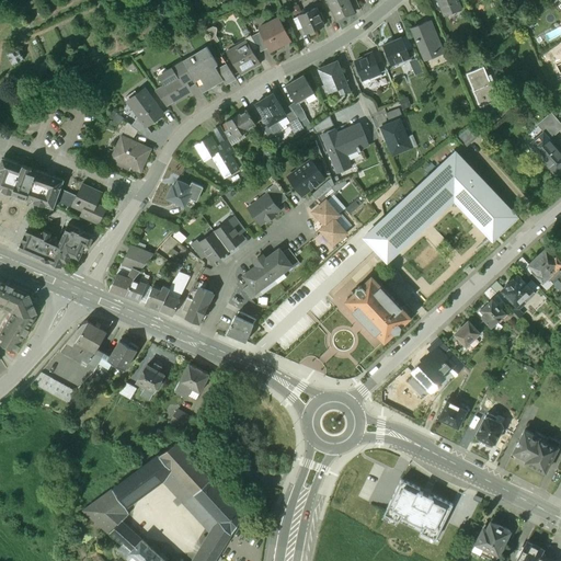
[(348,0),(327,0),(336,20),(346,15),(345,12),(353,8),(348,0)]
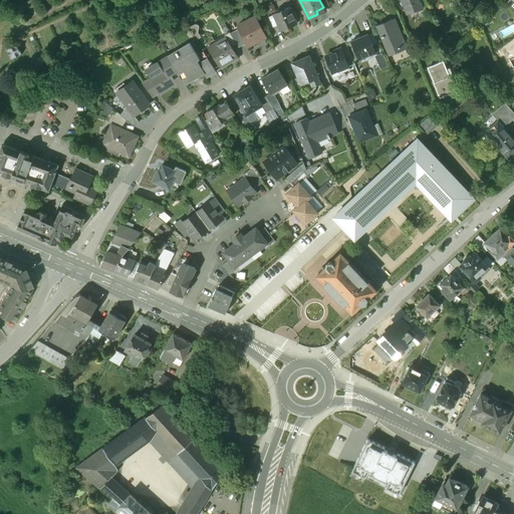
[(419,0),(401,0),(408,15),(423,9),(419,0)]
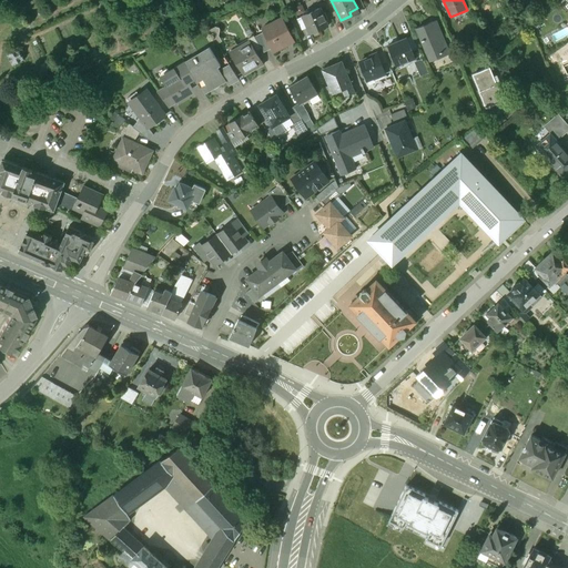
[(327,27),(320,9),(302,17),(303,18),(307,29),(311,34),(327,27)]
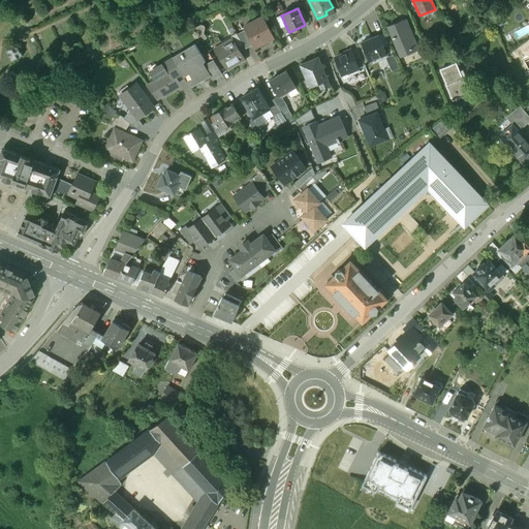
[(392,11),(382,16),(387,27),(389,27),(396,24),(392,11)]
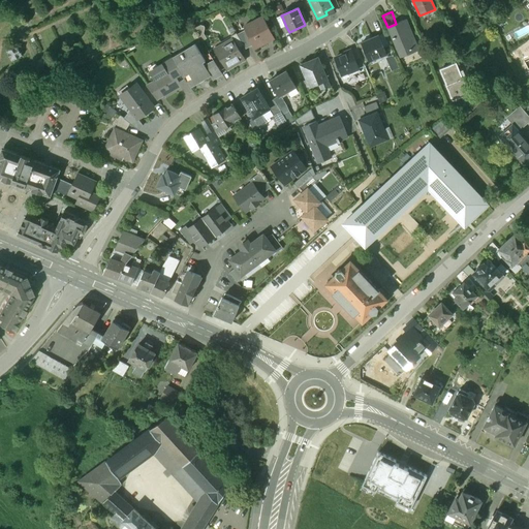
[(282,17),(276,19),(281,29),(286,27),(282,17)]
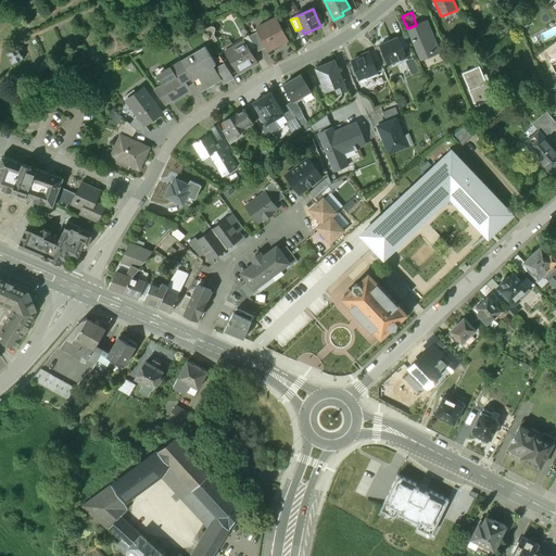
[(287,39),(276,19),(275,19),(265,24),(264,24),(266,27),(258,32),(256,28),(257,33),(263,42),(262,42),(265,49),(267,52),(280,46),(279,43),(287,39)]
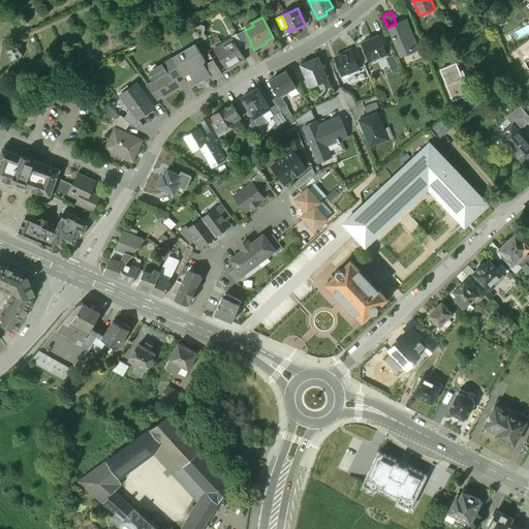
[(396,24),(389,27),(401,57),(417,50),(405,20),(396,24)]
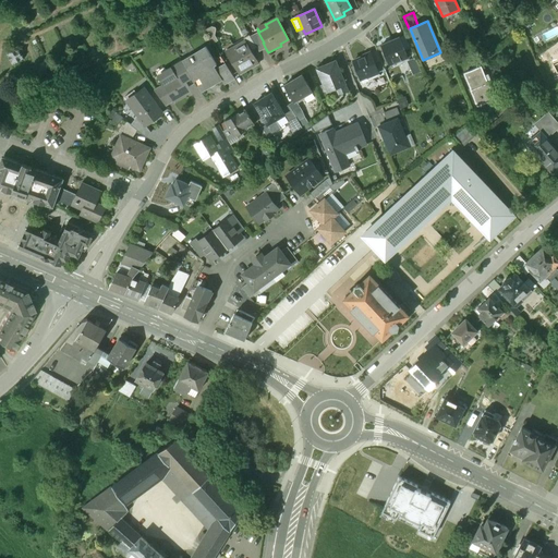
[(258,33),(250,37),(256,47),(259,52),(266,49),(263,43),(264,43),(258,33)]
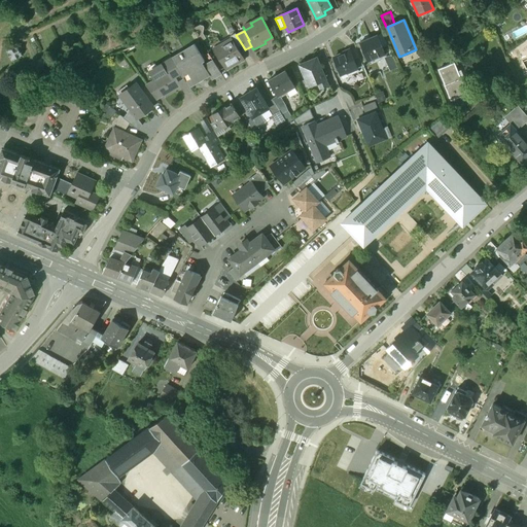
[(236,34),(230,37),(231,39),(232,39),(237,48),(242,44),(236,35),(236,34)]
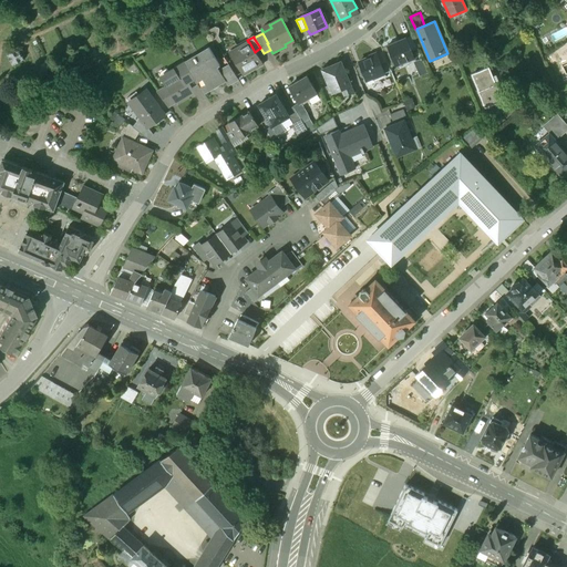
[(418,49),(412,37),(405,39),(411,52),(418,49)]
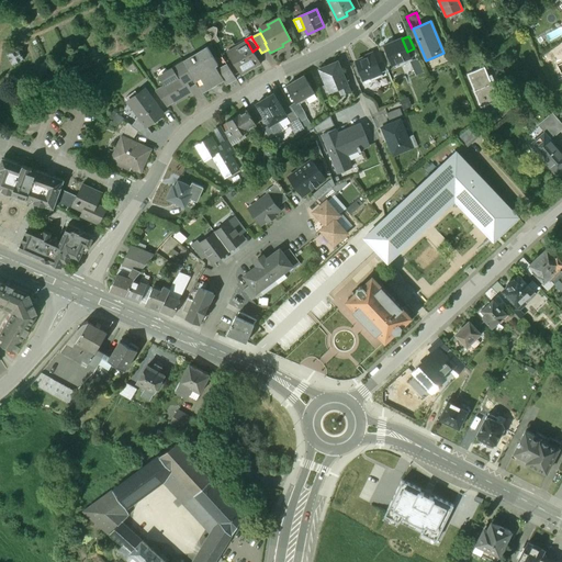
[(402,38),(384,46),(392,66),(411,58),(407,52),(402,38)]
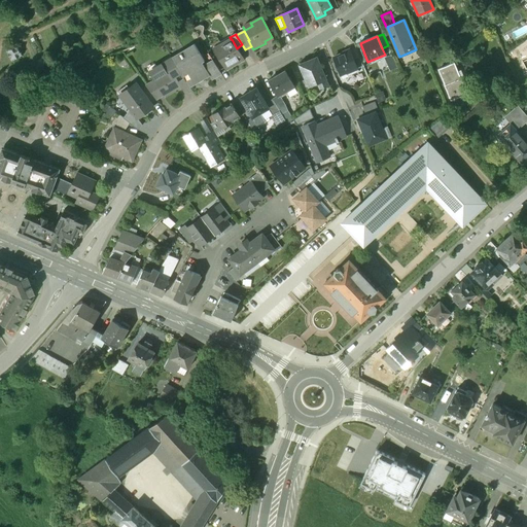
[(231,39),(220,45),(221,46),(213,51),(225,71),(232,67),(231,65),(243,59),(237,48),(232,39),(231,39)]
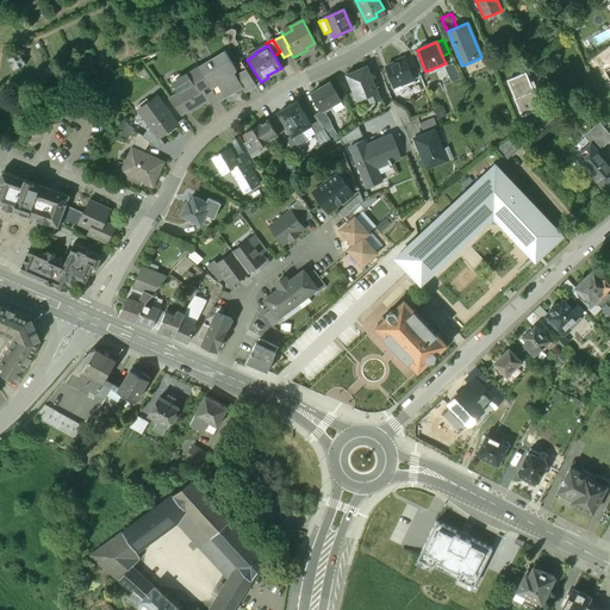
[(29,69),(18,47),(5,54),(7,58),(7,60),(13,72),(14,70),(17,75),(29,69)]
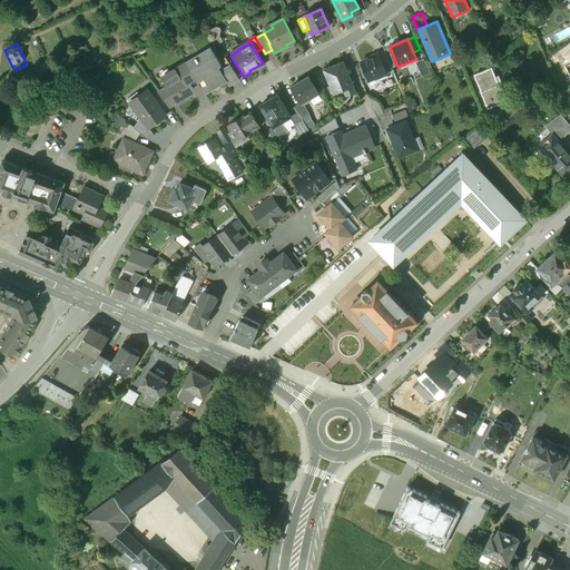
[(220,67),(209,49),(186,62),(196,80),(199,86),(205,96),(226,82),(227,82),(222,75),(218,68),(220,67)]
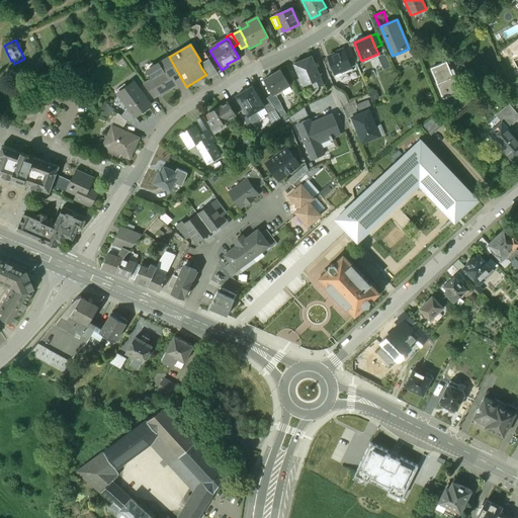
[(349,48),(344,50),(349,61),(354,59),(349,48)]
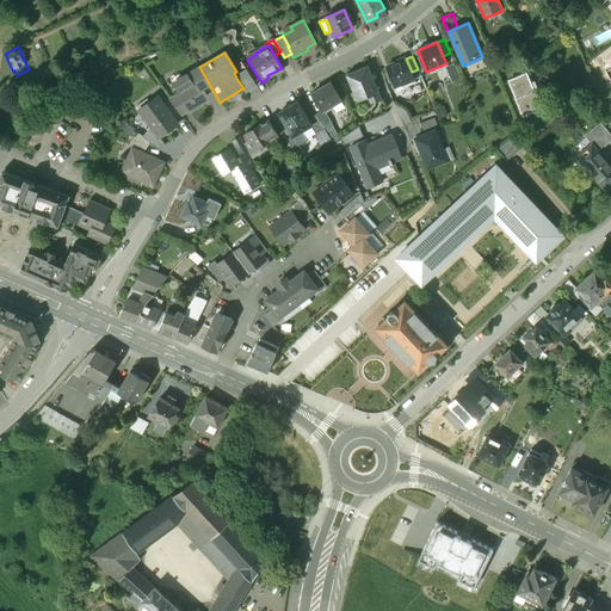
[(406,59),(397,62),(399,63),(387,68),(390,79),(388,80),(389,84),(393,82),(394,87),(401,84),(402,85),(414,80),(412,72),(406,59)]
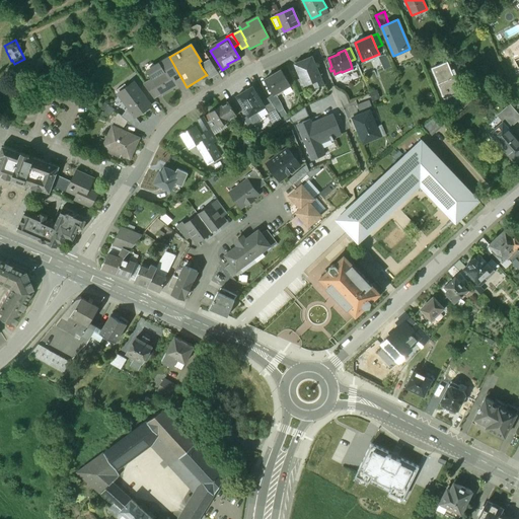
[(391,67),(386,55),(379,58),(385,70),(391,67)]
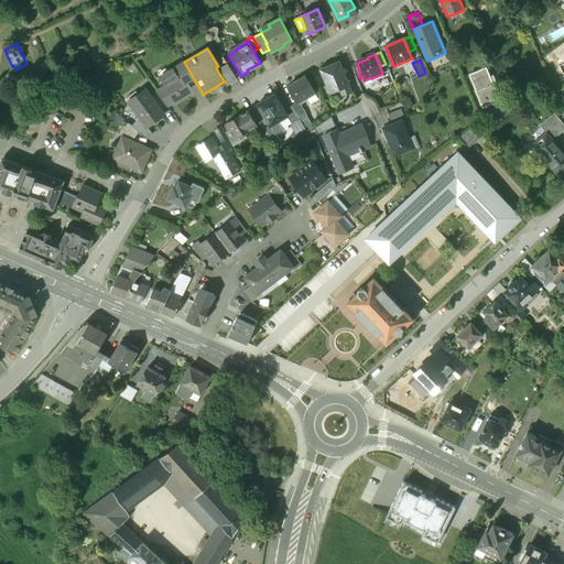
[(184,62),(159,76),(161,80),(161,82),(162,82),(164,86),(174,102),(193,91),(191,88),(192,88),(188,83),(194,79),(184,62)]
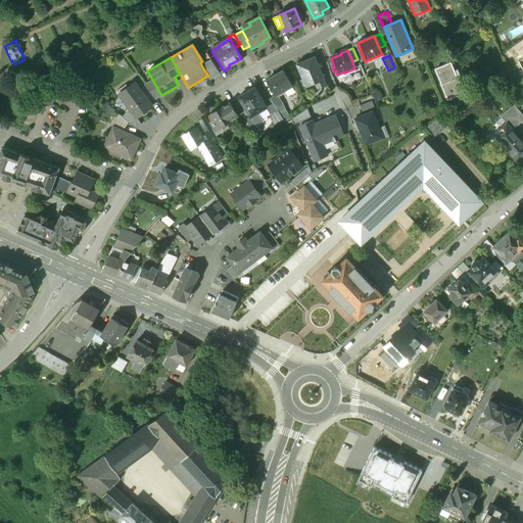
[(314,58),(297,65),(303,80),(306,88),(316,84),(318,90),(326,87),(314,58)]
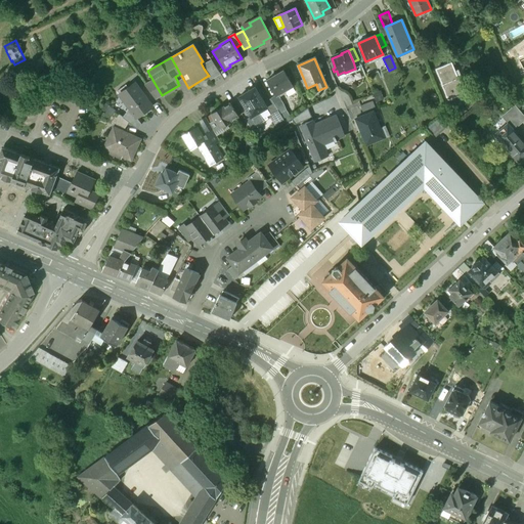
[(213,62),(204,69),(209,76),(208,76),(210,81),(220,75),(213,62)]
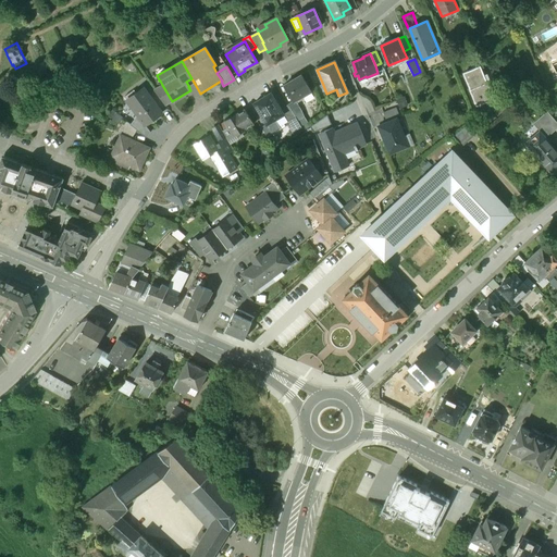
[(481,66),(466,72),(472,89),(470,89),(477,107),(495,99),(487,83),(481,66)]
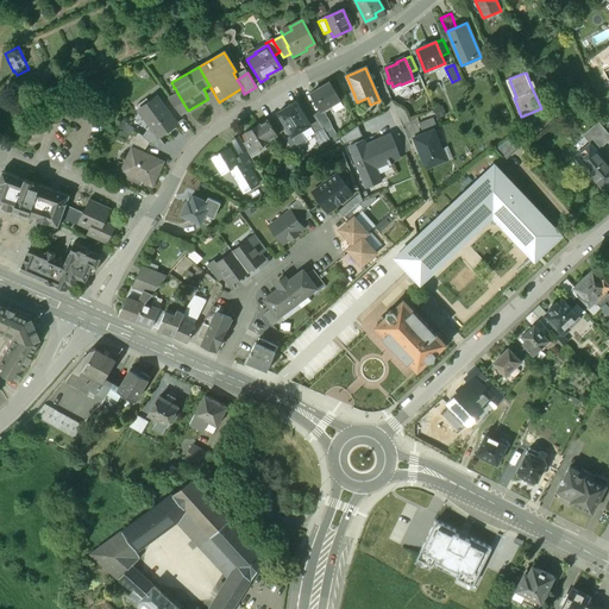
[(330,83),(311,94),(321,113),(340,101),(330,83)]
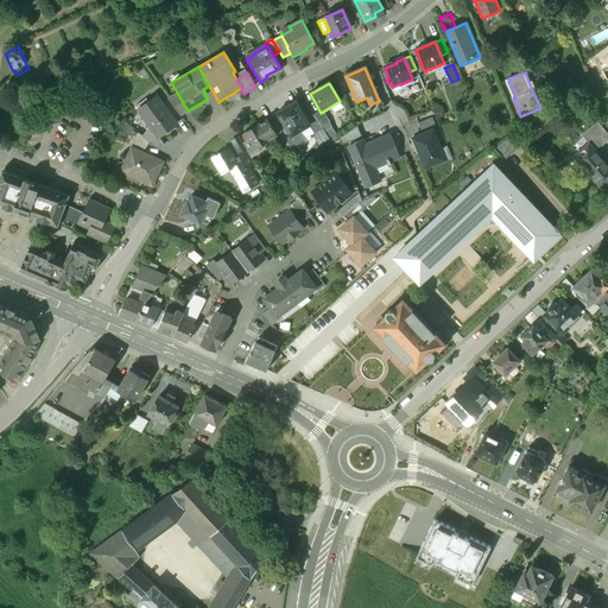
[(207,95),(206,95),(208,99),(213,108),(220,103),(219,102),(213,92),(207,95)]
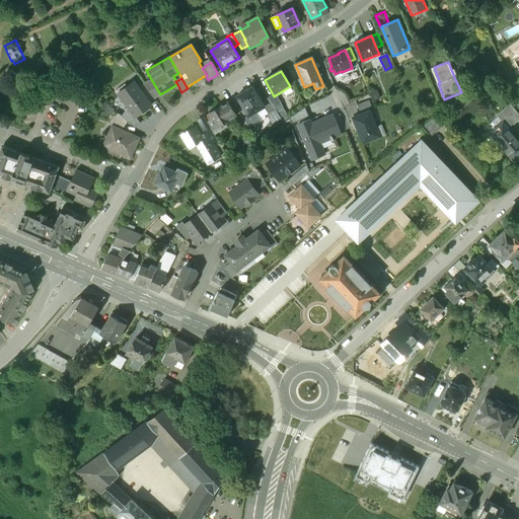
[(160,94),(151,79),(143,84),(153,98),(160,94)]
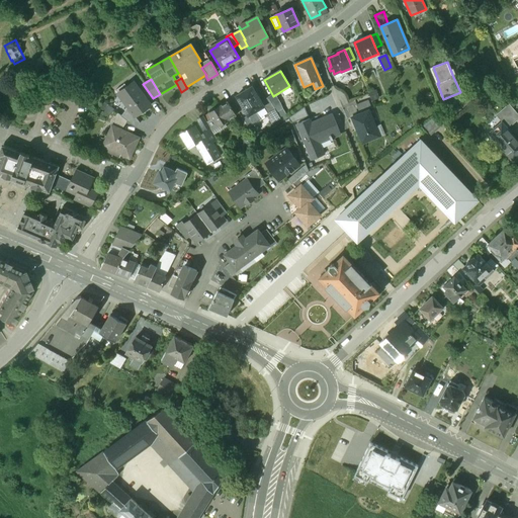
[(300,79),(292,82),(297,94),(306,90),(304,87),(300,79)]
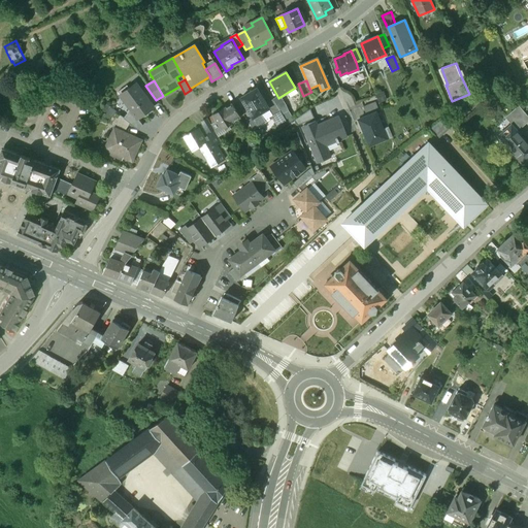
[(154,107),(136,84),(129,90),(127,86),(118,93),(131,111),(137,119),(154,107)]
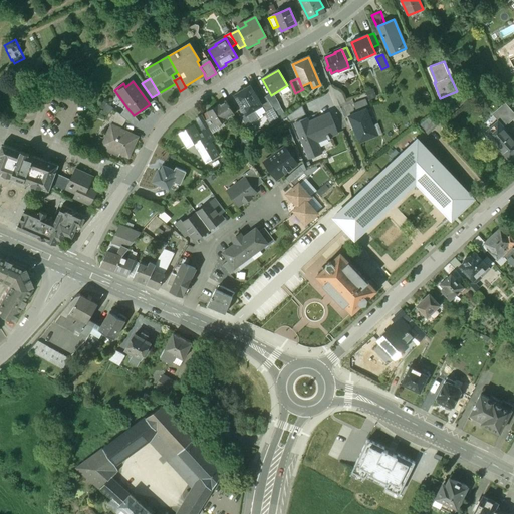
[(249,86),(234,96),(240,106),(244,113),(245,113),(246,115),(241,119),(246,127),(259,120),(254,111),(261,107),(259,103),(261,102),(256,94),(254,95),(249,86)]
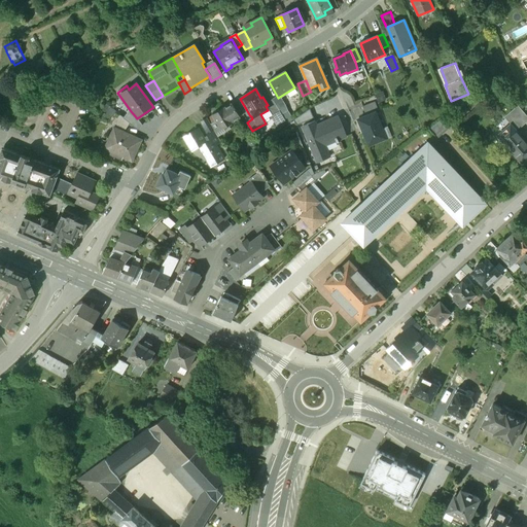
[(288,112),(282,102),(275,105),(281,116),(288,112)]
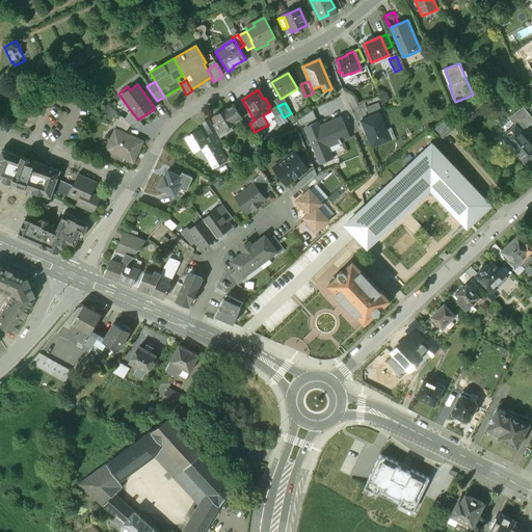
[(378,103),(366,108),(370,117),(378,113),(379,114),(382,113),(378,103)]
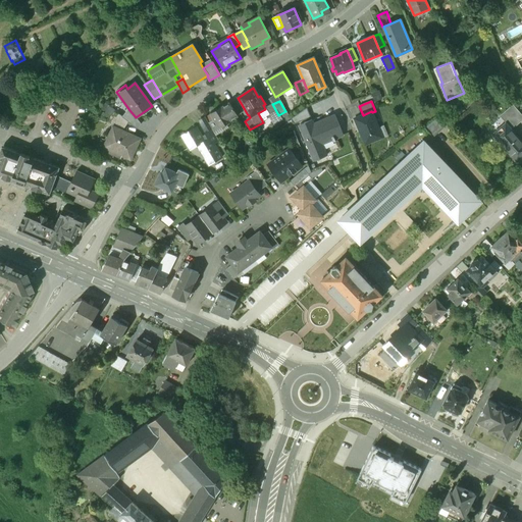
[(222,107),(210,114),(219,128),(231,121),(230,120),(241,114),(239,111),(233,102),(223,108),(222,107)]
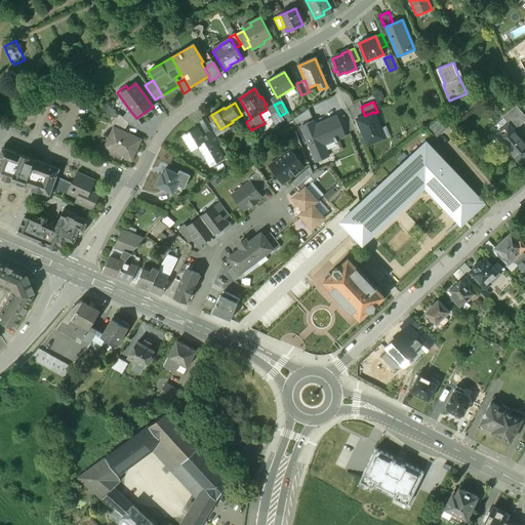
[(249,116),(245,109),(240,112),(242,115),(246,122),(251,118),(250,116),(249,116)]
